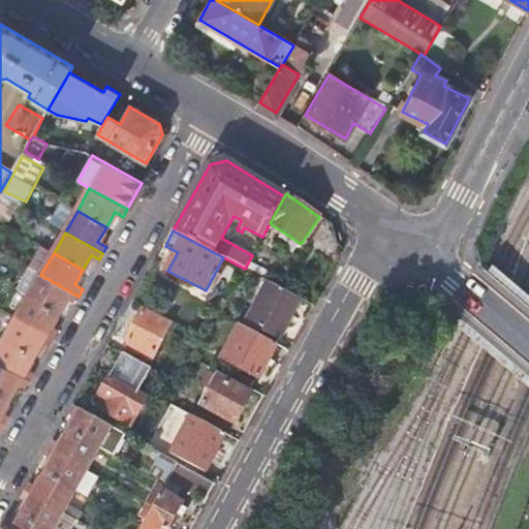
[(74,303),(79,297),(40,275),(29,296),(59,312),(66,299),(74,303)]
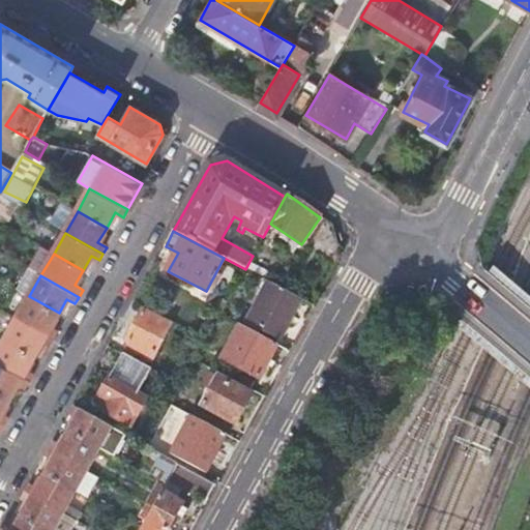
[(302,299),(269,283),(248,321),(281,340),(302,299)]
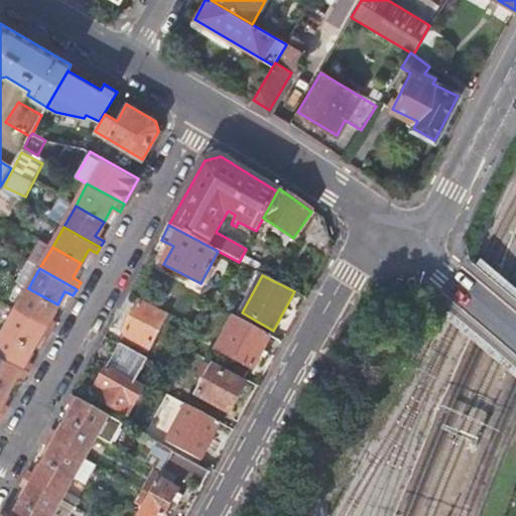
[(48,319),(57,304),(28,288),(16,309),(53,331),(56,325),(48,319)]
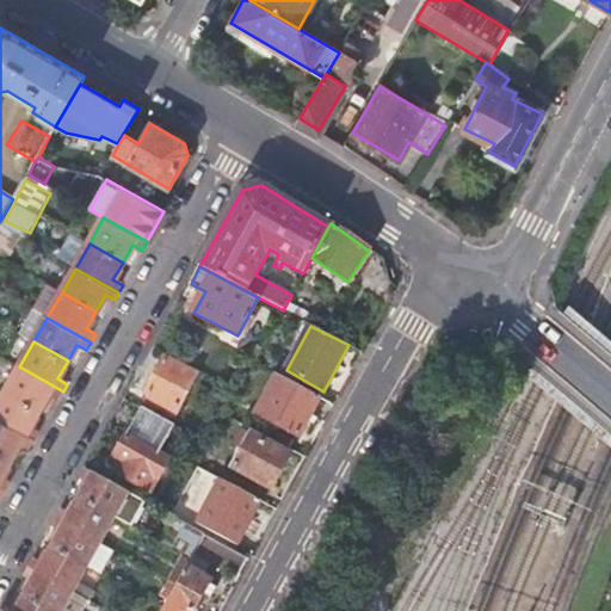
[(150,395),(147,401),(177,417),(198,376),(166,358),(147,394),(150,395)]
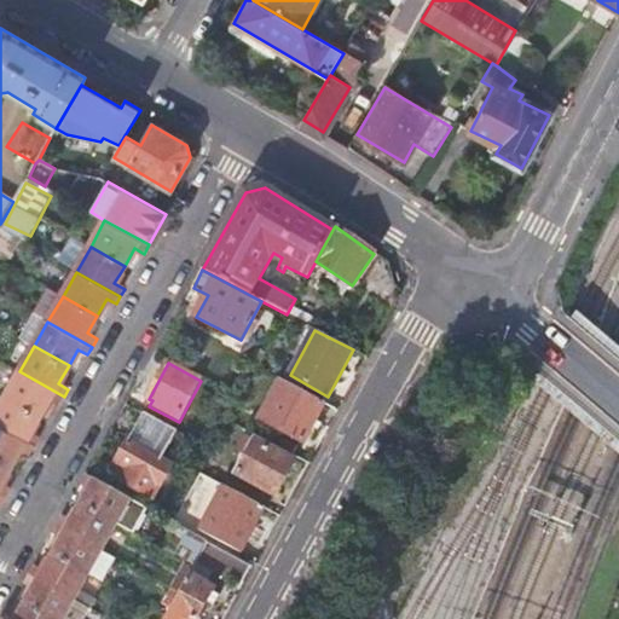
[(59,405),(64,397),(19,371),(5,397),(40,416),(50,399),(59,405)]
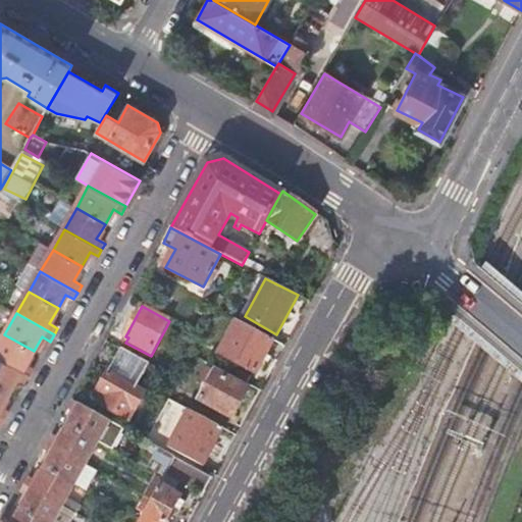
[(273,341),(238,321),(220,354),(256,373),(273,341)]
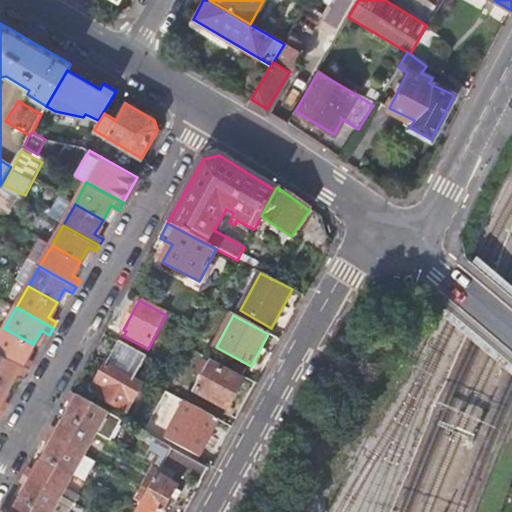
[(25,359),(33,344),(4,328),(0,335),(0,353),(29,370),(33,363),(25,359)]
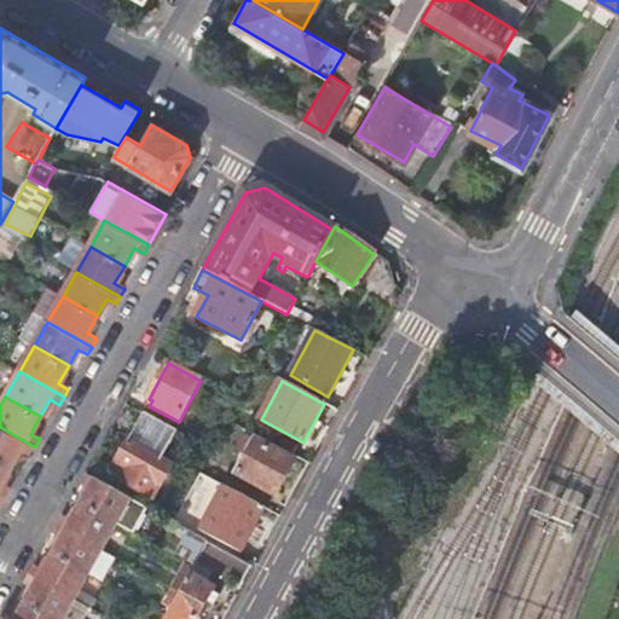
[(178,432),(145,415),(119,462),(126,466),(119,478),(155,497),(173,466),(162,460),(178,432)]
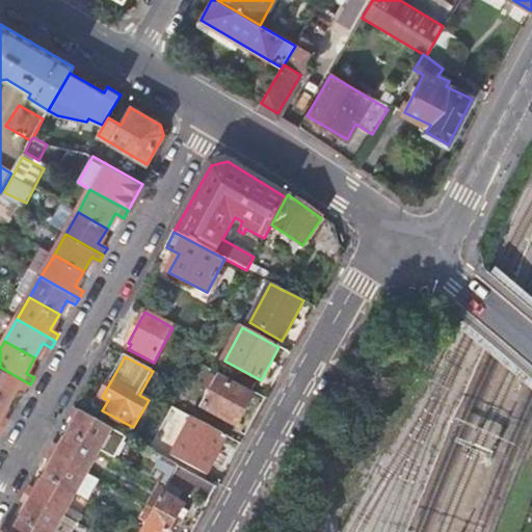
[(27,391),(30,384),(0,367),(0,395),(10,401),(19,387),(27,391)]
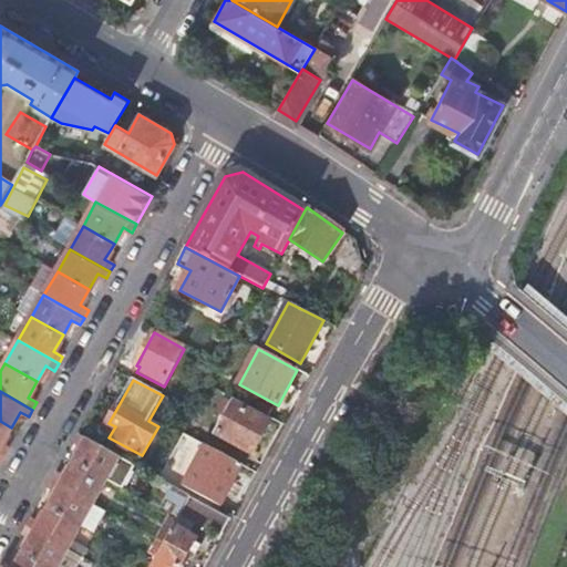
[(268,423),(233,404),(216,434),(253,454),(268,423)]
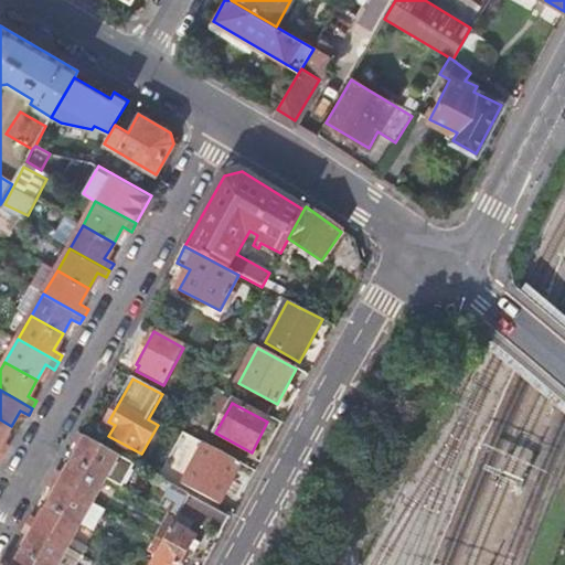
[(2,441),(11,426),(0,419),(0,449),(8,454),(11,447),(2,441)]
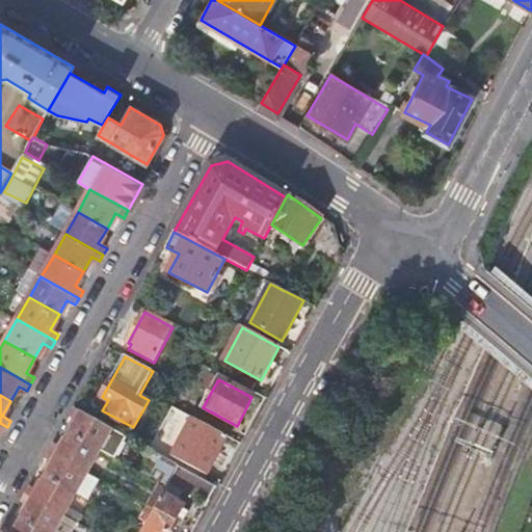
[(79,419),(70,434),(100,451),(115,459),(128,437),(76,408),(72,415),(79,419)]
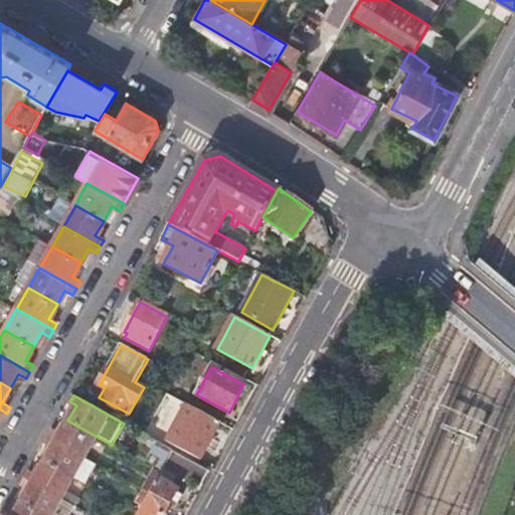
[(219,423),(185,404),(165,441),(200,460),(219,423)]
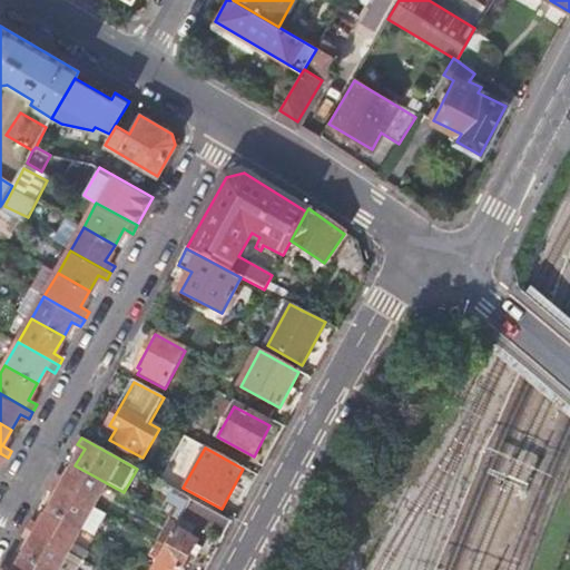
[(59,475),(56,482),(95,504),(107,483),(75,465),(67,480),(59,475)]
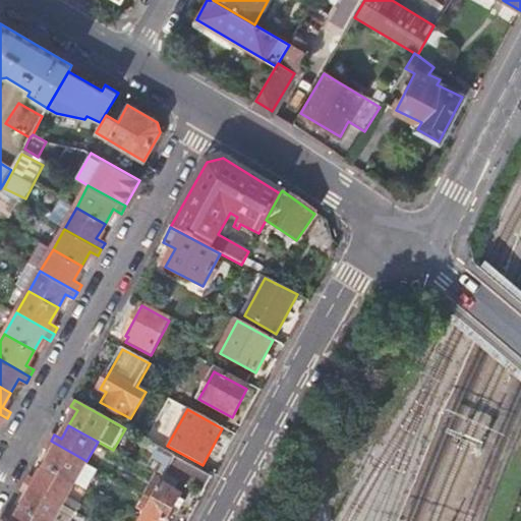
[(53,454),(46,467),(74,483),(87,461),(51,441),(46,449),(53,454)]
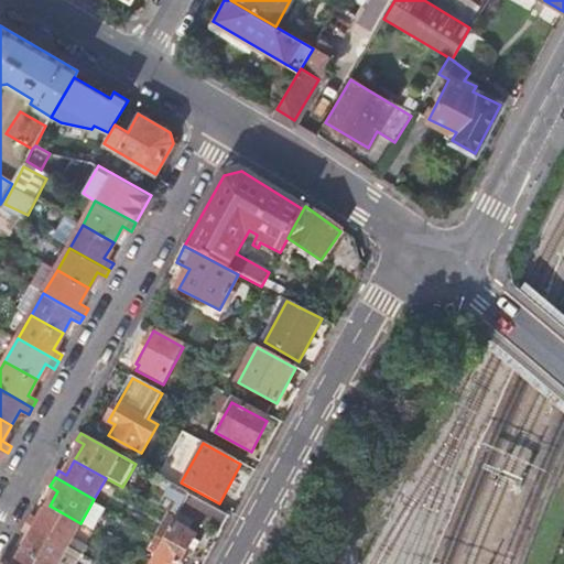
[(161,507),(177,517),(181,511),(188,496),(172,487),(166,489),(169,495),(161,507)]
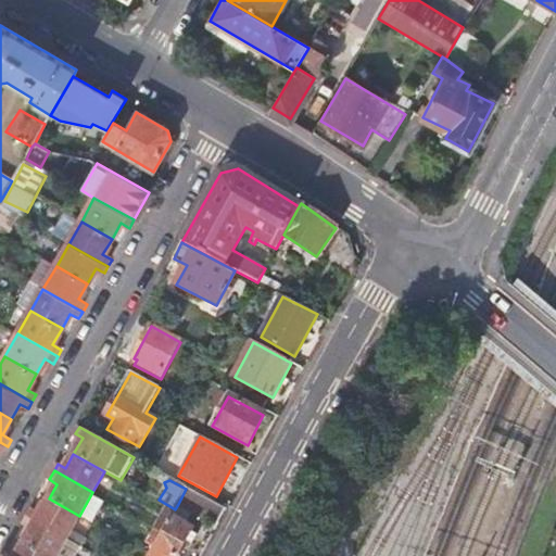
[(218,526),(227,510),(186,488),(186,489),(178,504),(218,526)]
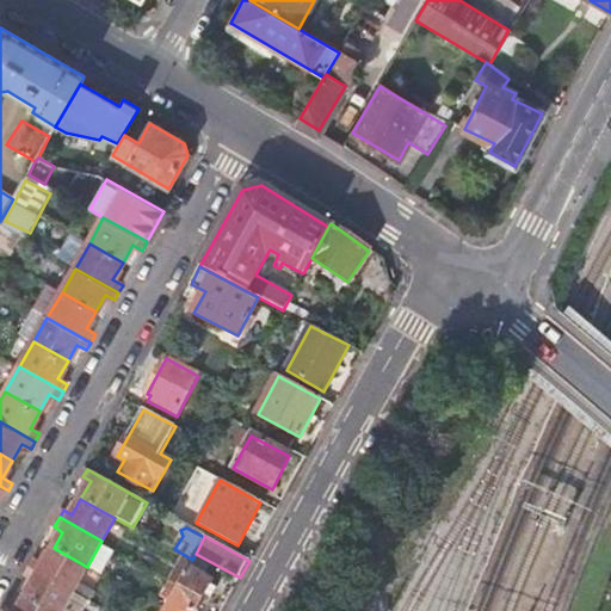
[(35,560),(30,568),(73,592),(87,567),(54,548),(44,565),(35,560)]
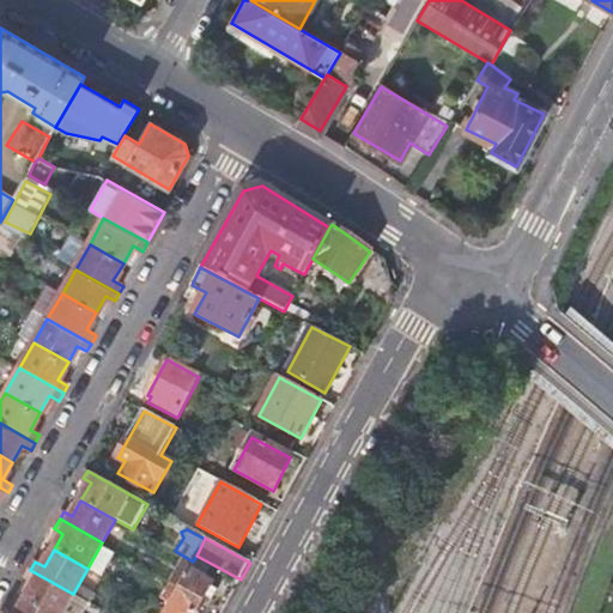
[(35,582),(25,599),(49,612),(62,612),(73,594),(30,570),(26,577),(35,582)]
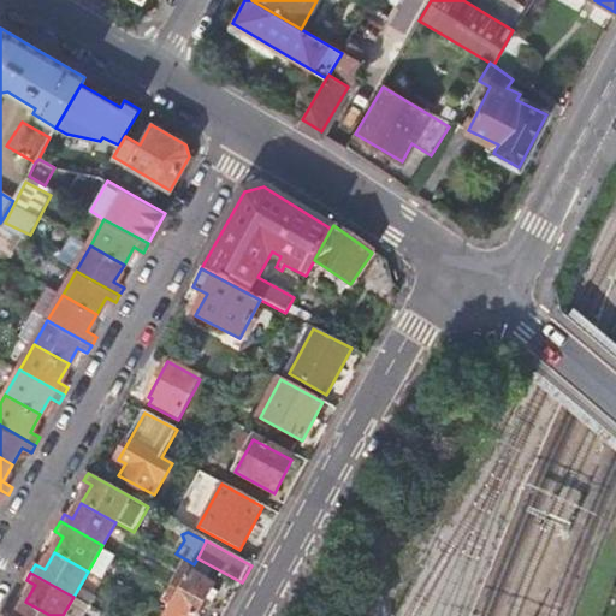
[(196,615),(213,587),(188,574),(164,615),(196,615)]
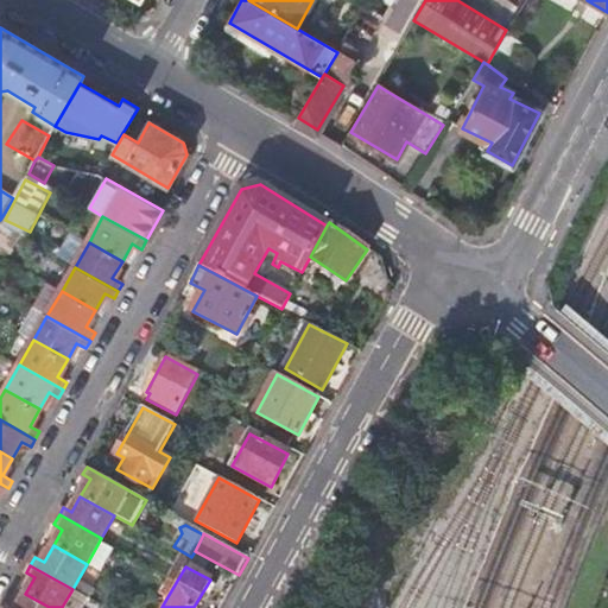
[(11,607),(7,606),(5,607),(49,607),(25,594),(17,607),(11,607)]
